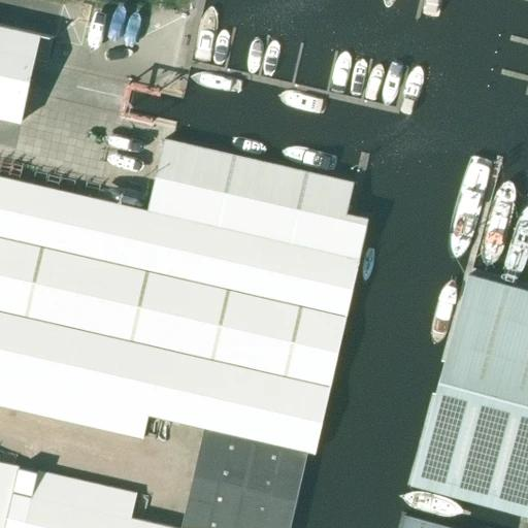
[(0,117),(21,122),(41,34),(0,25),(0,117)]
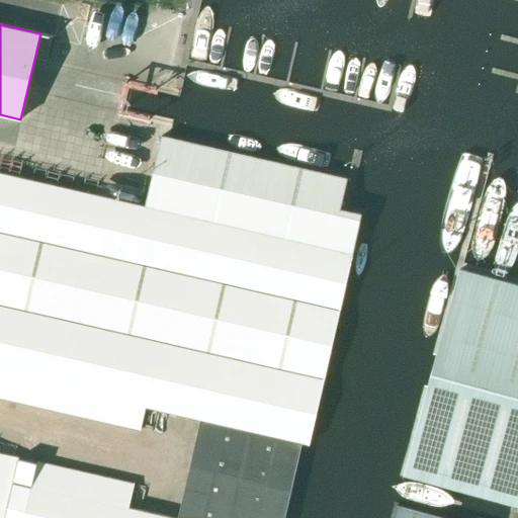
[(339,208),(346,179),(163,137),(146,206),(353,254),(362,213),(339,208)]
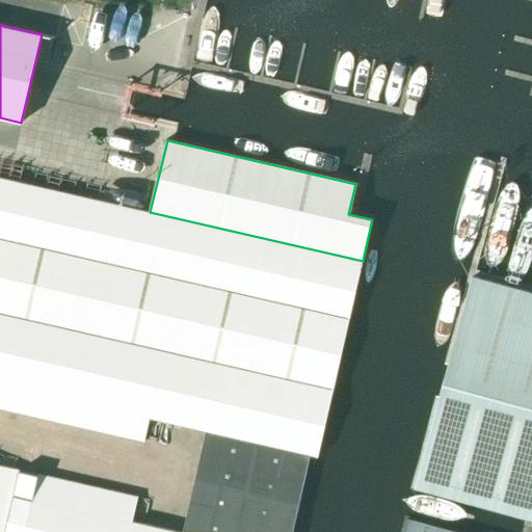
[(150,212),(0,178),(0,408),(144,442),(150,418),(206,430),(182,531),(177,531),(132,522),(138,498),(18,470),(3,531),(299,531),(363,261),(150,212)]
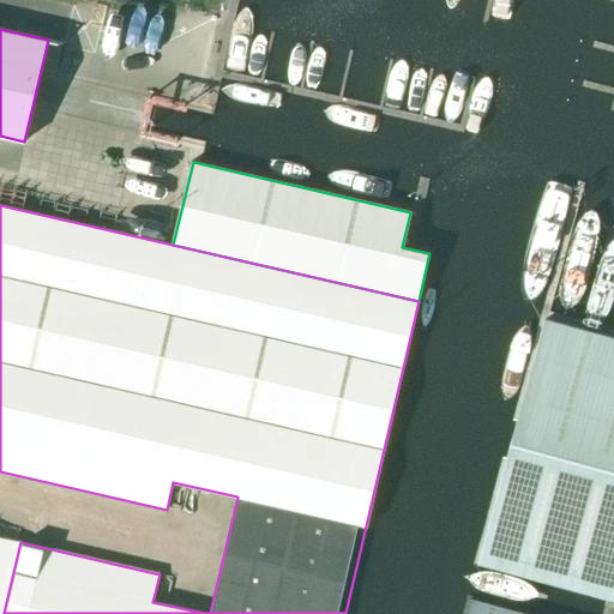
[(512,441),(613,468),(613,338),(546,319),(512,441)]
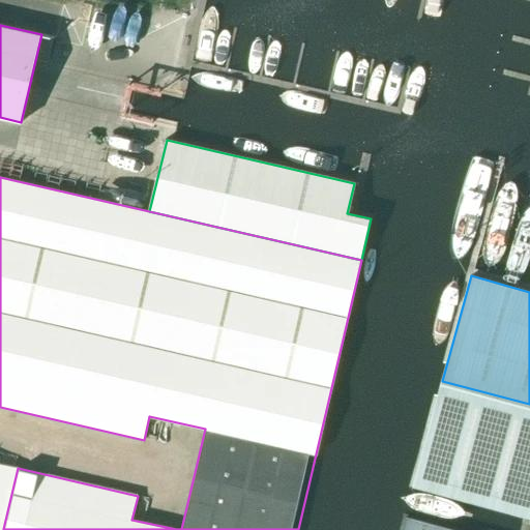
[(529,404),(442,381),(413,487),(525,517),(529,518),(529,404)]
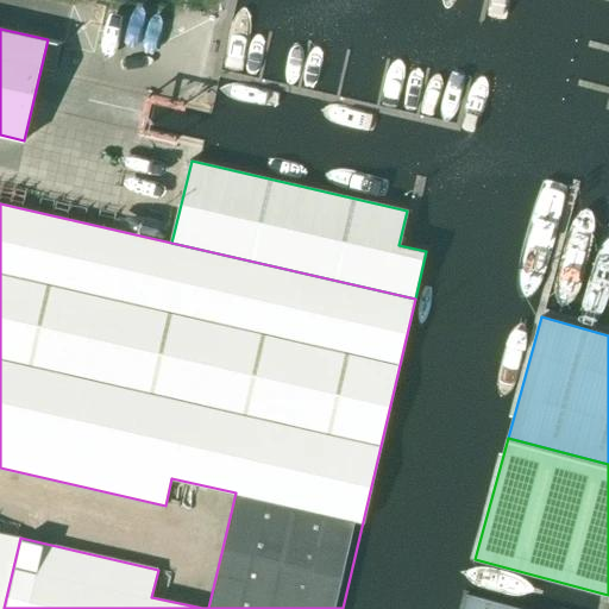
[(0,608),(4,608),(20,538),(0,533),(0,608)]
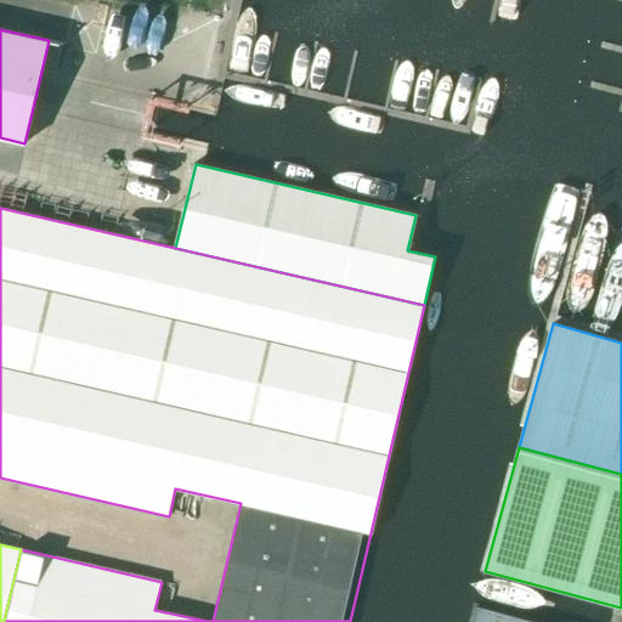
[(533,621),(476,608),(473,621),(533,621)]
